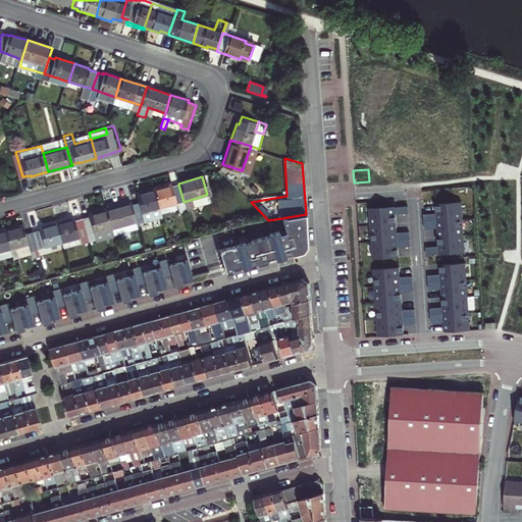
[(159,208),(184,202),(178,185),(169,188),(168,186),(153,190),(159,208)]
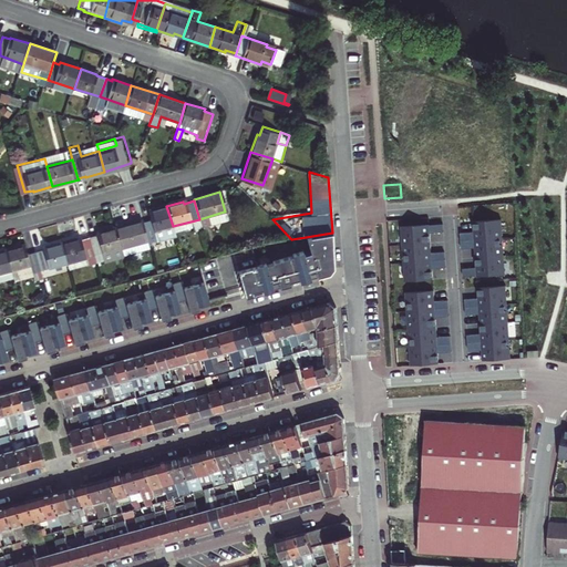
[(175,236),(173,226),(166,206),(147,212),(150,222),(143,224),(147,243),(148,244),(175,236)]
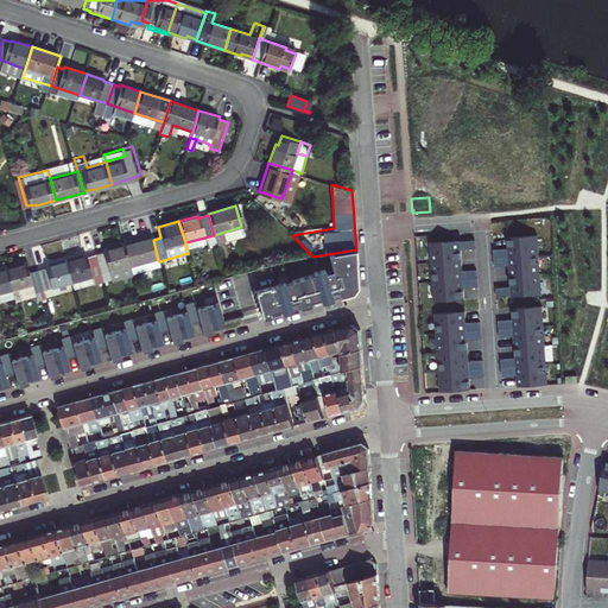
[(242,234),(240,227),(214,235),(215,241),(242,234)]
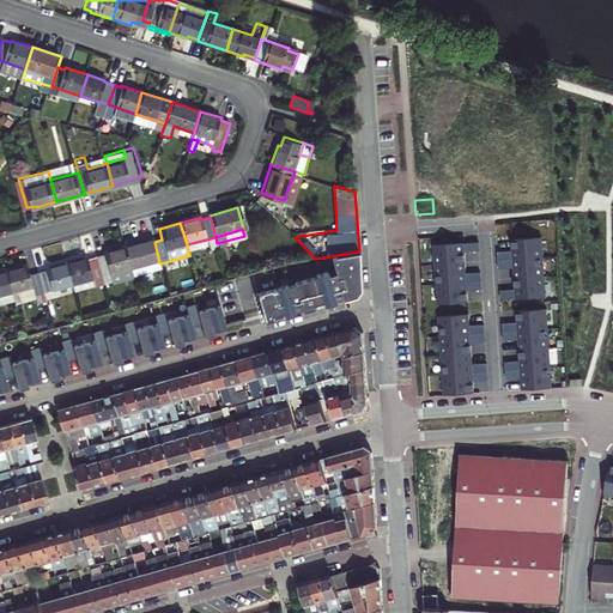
[(541,236),(510,238),(515,298),(546,296),(544,275),(542,255),(541,236)]
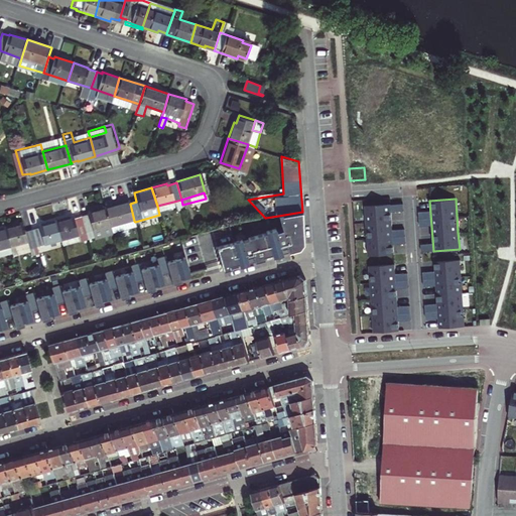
[(129,202),(104,209),(110,228),(134,221),(130,204),(129,202)]
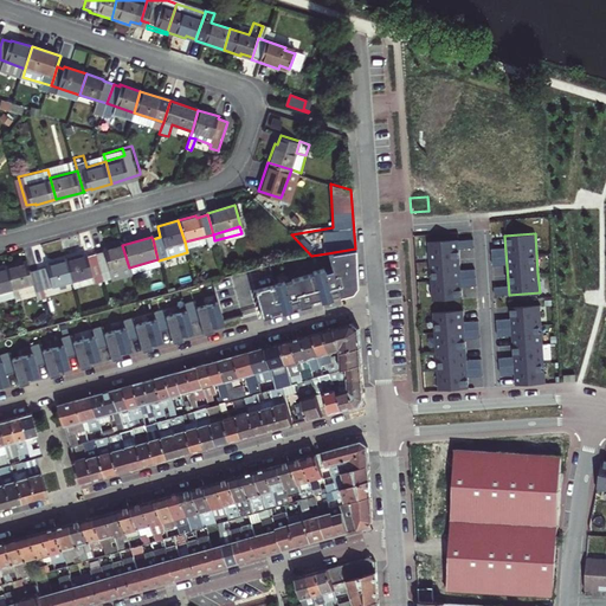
[(457,239),(426,242),(427,260),(430,281),(431,301),(462,298),(457,239)]
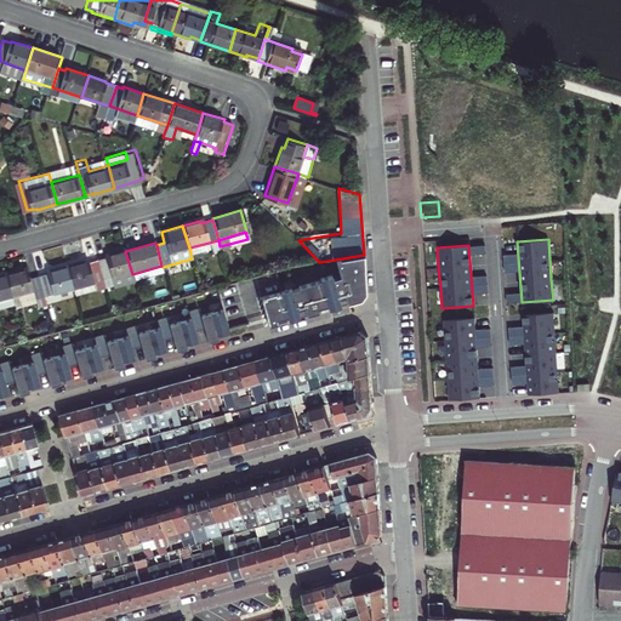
[(106,260),(97,262),(103,283),(132,274),(125,251),(104,257),(106,260)]
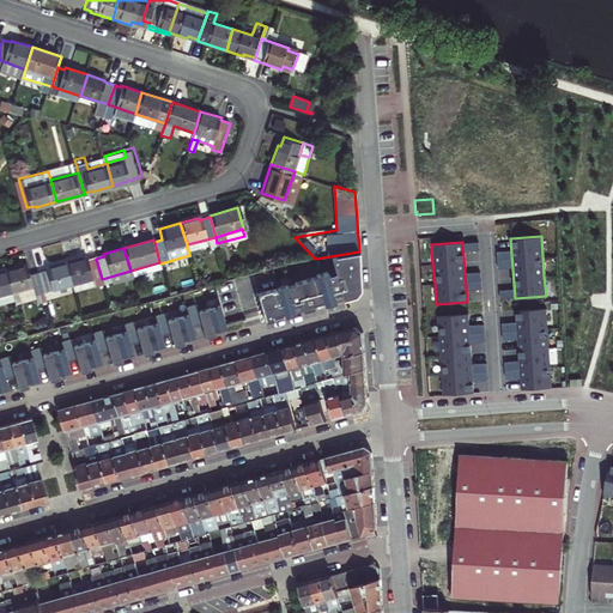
[(267,313),(269,321),(295,314),(295,313),(302,310),(303,311),(356,297),(360,290),(359,252),(331,256),(335,273),(328,275),(327,272),(316,274),(316,277),(295,283),(295,284),(287,286),(287,285),(258,293),(262,314),(267,313)]
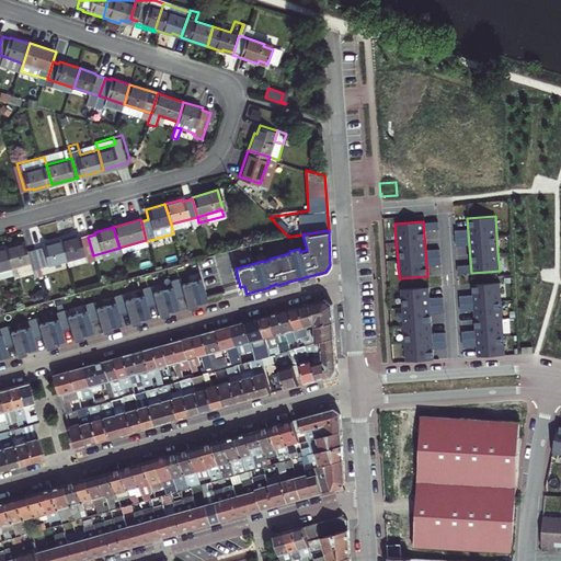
[(78,237),(61,241),(67,263),(93,255),(88,237),(79,239),(78,237)]
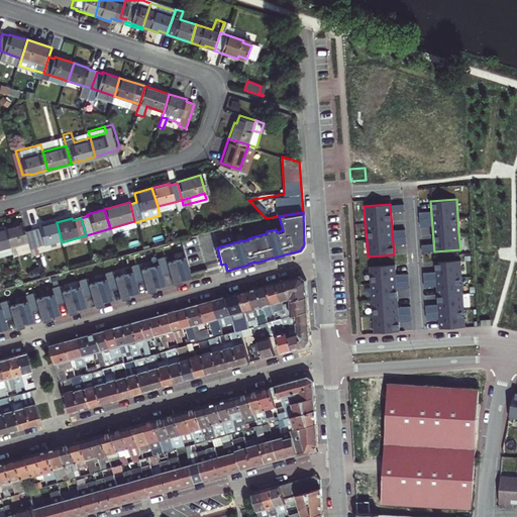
[(62,242),(57,222),(38,227),(39,229),(32,231),(37,248),(62,242)]
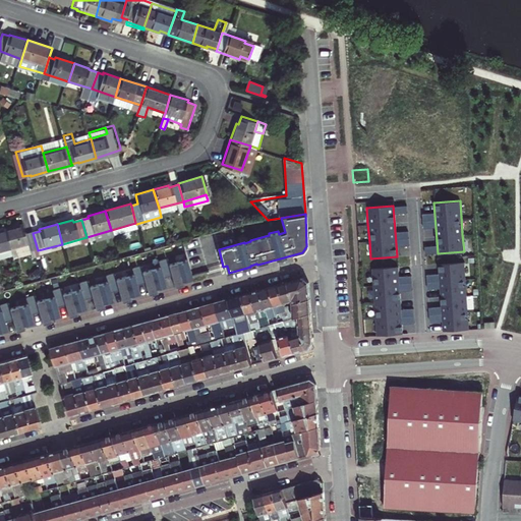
[(21,226),(6,230),(11,249),(29,245),(31,252),(38,250),(33,233),(24,235),(21,226)]
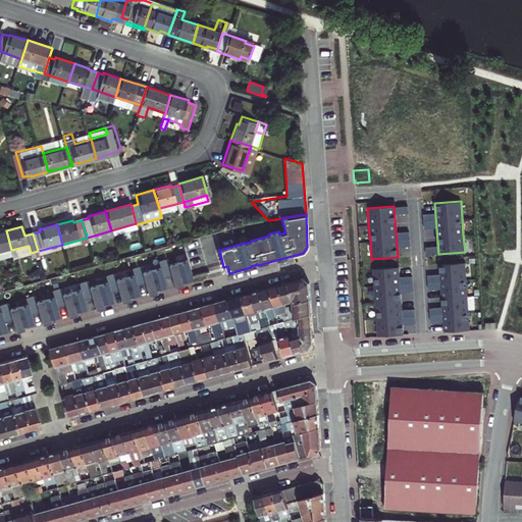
[(0,253),(11,250),(6,230),(0,232),(0,253)]
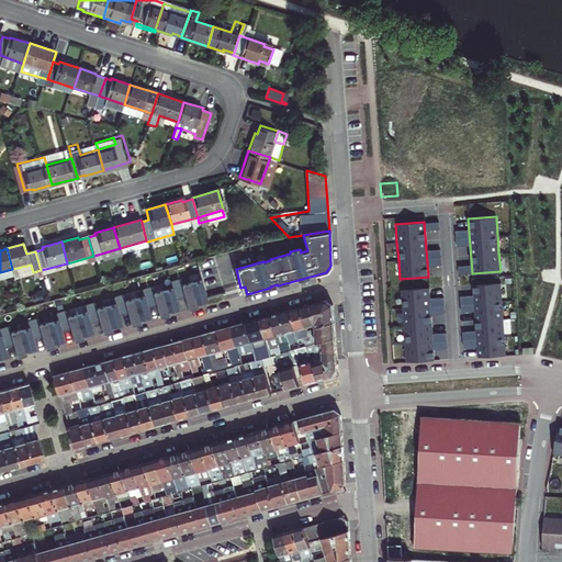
[(0,357),(7,356),(4,347),(13,345),(17,358),(26,356),(25,351),(35,348),(33,339),(42,337),(45,350),(55,347),(54,343),(64,340),(62,332),(70,329),(74,343),(83,339),(82,335),(92,333),(90,324),(99,321),(103,334),(113,332),(111,327),(122,324),(119,315),(127,313),(132,326),(142,324),(139,319),(150,316),(147,307),(156,305),(160,318),(170,315),(168,311),(179,308),(176,300),(184,298),(189,311),(198,307),(197,303),(206,301),(201,280),(182,285),(180,279),(170,281),(172,288),(154,293),(152,287),(142,289),(144,295),(125,301),(123,294),(113,298),(115,304),(97,308),(94,302),(85,305),(87,312),(68,317),(66,311),(56,313),(57,319),(40,325),(37,318),(27,321),(30,327),(11,333),(9,326),(0,328),(0,333),(1,336),(0,335),(0,357)]
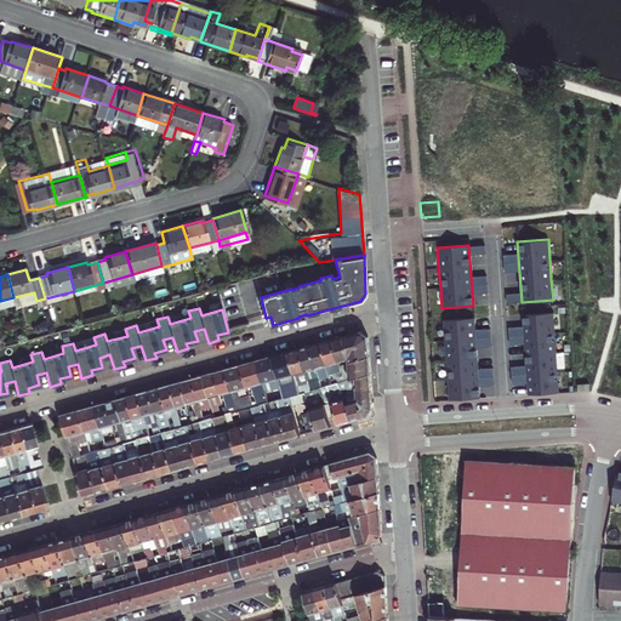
[(553,312),(523,314),(528,393),(559,391),(558,371),(557,352),(556,332),(553,312)]
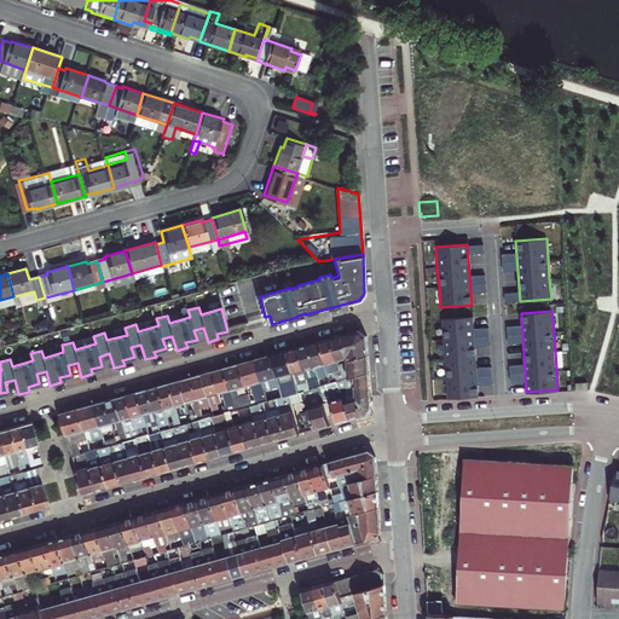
[(473,317),(441,319),(443,339),(444,358),(445,377),(447,398),(479,397),(473,317)]
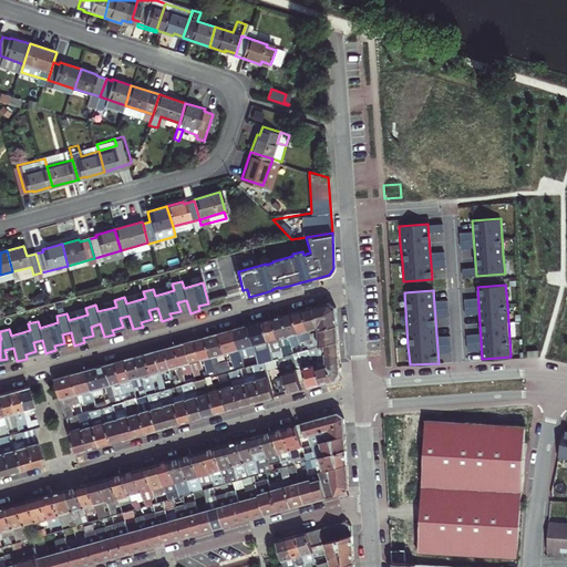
[(319,327),(318,327),(318,330),(338,326),(336,308),(337,308),(330,302),(329,302),(313,307),(319,327)]
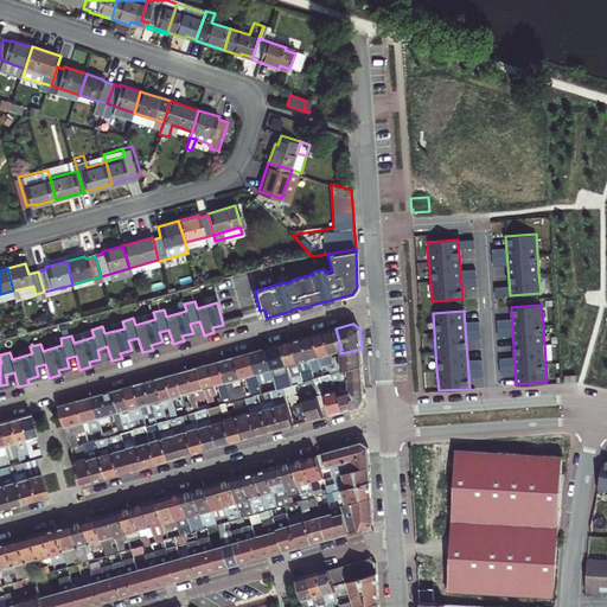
[(336,328),(324,332),(331,353),(333,362),(338,360),(338,351),(340,350),(342,350),(336,328)]
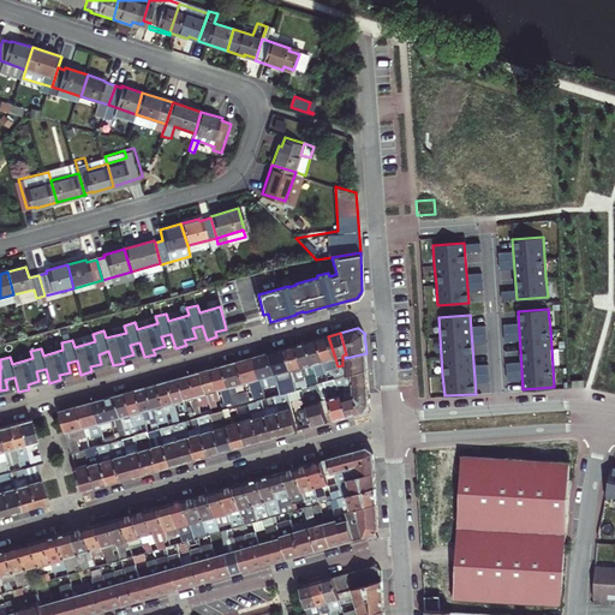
[(328,336),(318,339),(324,360),(335,358),(328,336)]
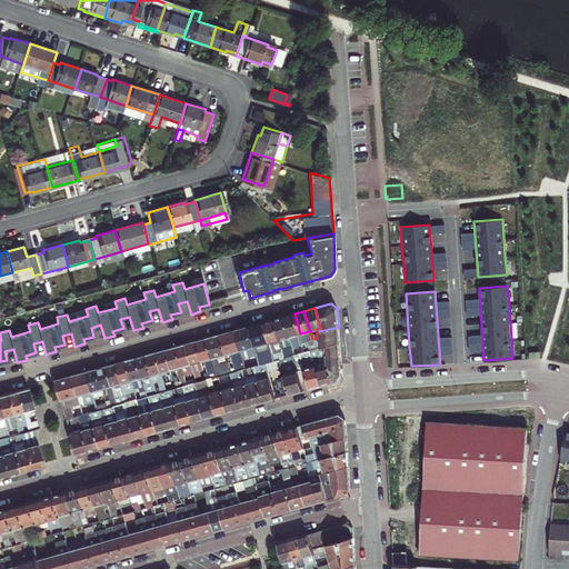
[(295,313),(283,317),(289,337),(300,333),(295,313)]
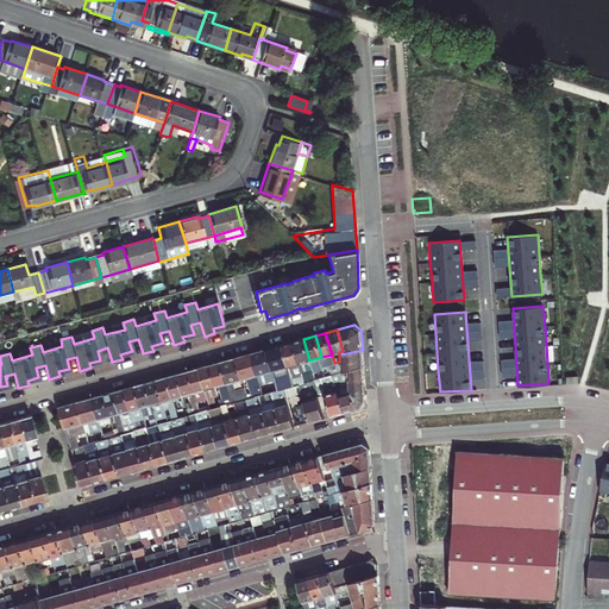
[(303,339),(293,343),(299,364),(309,360),(303,339)]
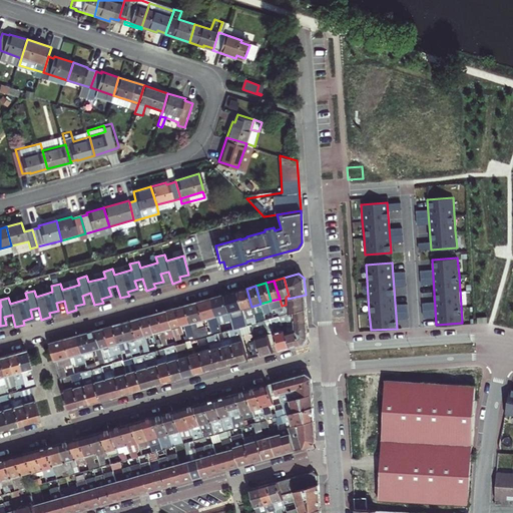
[(237,291),(238,292),(248,325),(252,324),(257,323),(251,307),(246,289),(237,291)]
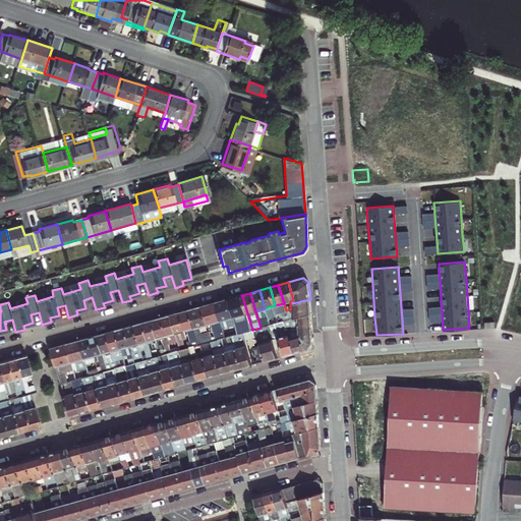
[(242,296),(228,299),(233,317),(234,316),(236,324),(239,334),(243,333),(248,331),(258,363),(266,361),(259,340),(258,334),(256,329),(252,330),(242,296)]
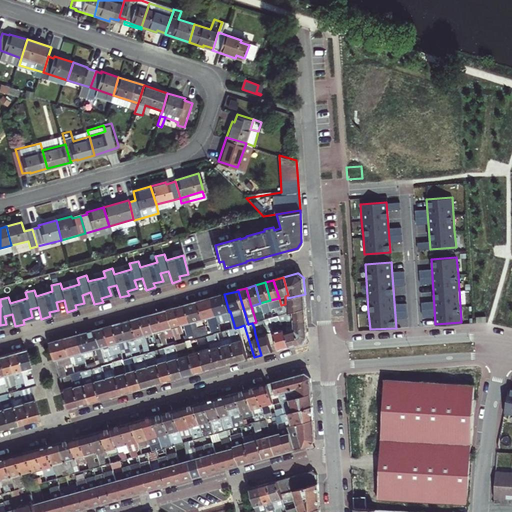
[(224,294),(211,298),(216,315),(217,315),(219,322),(232,318),(230,311),(229,312),(224,294)]
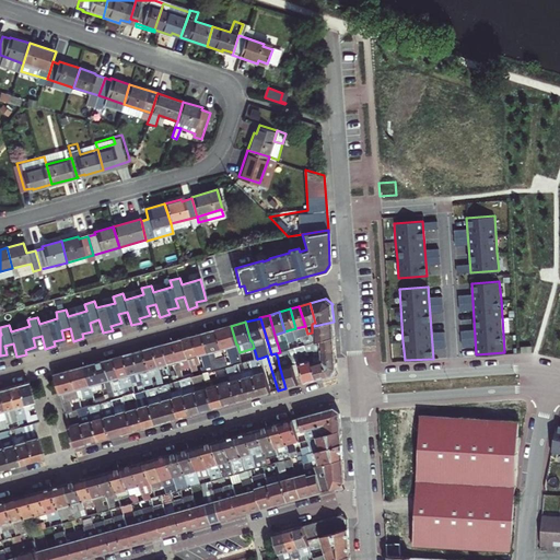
[(307,345),(313,342),(334,337),(334,322),(314,326),(315,337),(304,340),(303,335),(300,336),(302,341),(299,342),(300,347),(305,346),(307,345)]
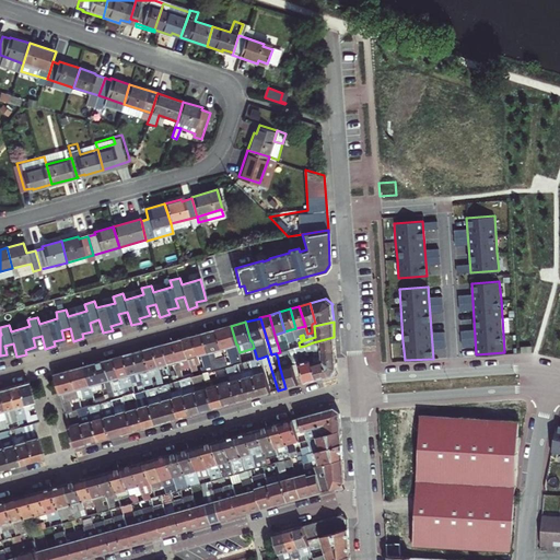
[(236,345),(231,326),(217,329),(222,349),(228,347),(233,365),(237,364),(243,362),(240,352),(237,345),(236,345)]
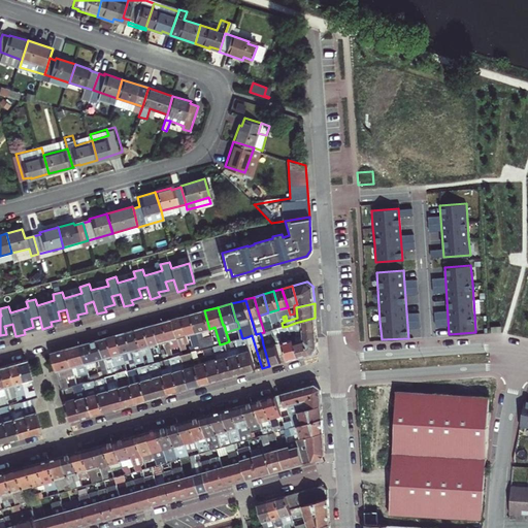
[(196,332),(209,329),(204,310),(191,315),(196,332)]
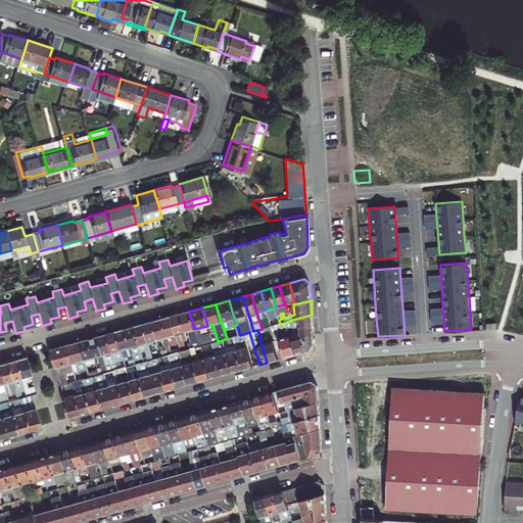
[(189,312),(180,314),(185,332),(190,331),(190,335),(193,344),(189,345),(190,349),(199,346),(194,329),(189,312)]
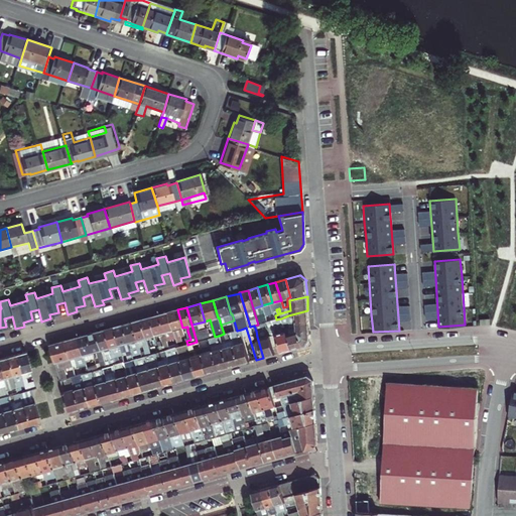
[(177,309),(168,312),(173,330),(182,328),(177,309)]
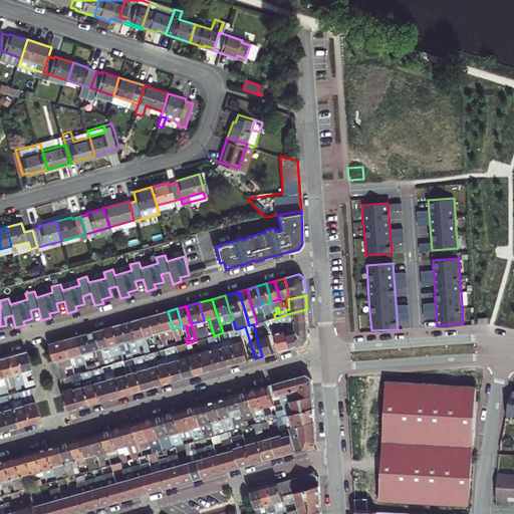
[(295,319),(295,321),(307,319),(306,309),(287,314),(289,321),(295,319)]
